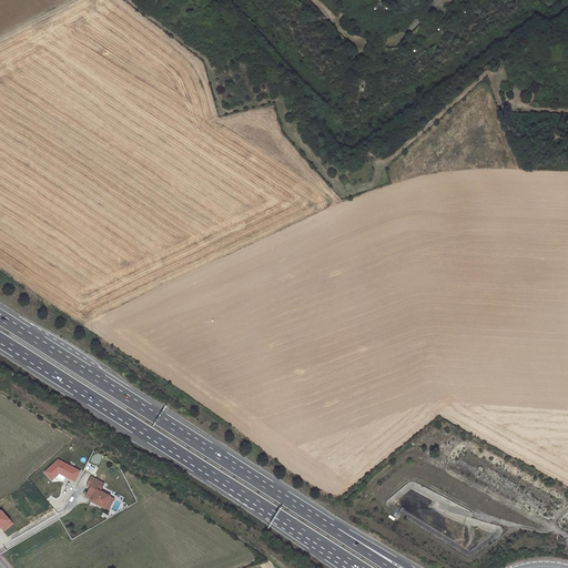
[(59,474),(75,482),(81,470),(58,459),(43,473),(52,482),(59,474)]
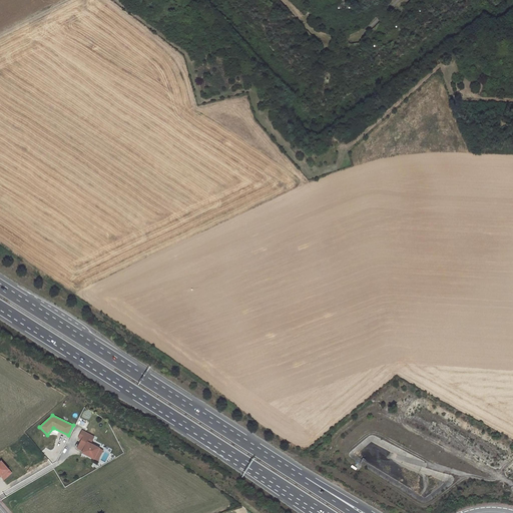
[(94,437),(82,431),(78,437),(82,439),(77,448),(83,451),(83,450),(87,452),(88,456),(94,459),(94,458),(98,449),(99,448),(90,444),(94,437)]
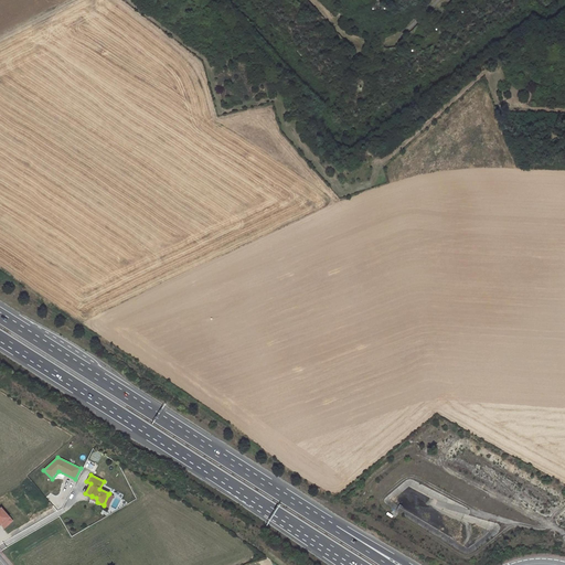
[(104,504),(109,508),(115,497),(108,494),(104,504)]
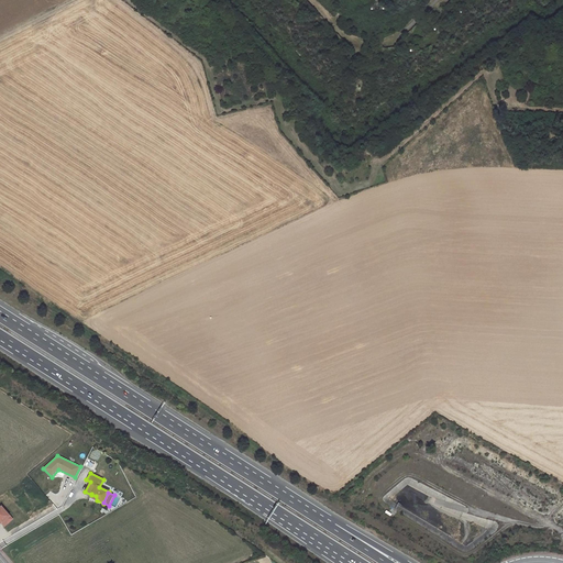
[(14,519),(1,505),(0,505),(0,522),(0,523),(2,523),(4,527),(14,519)]
